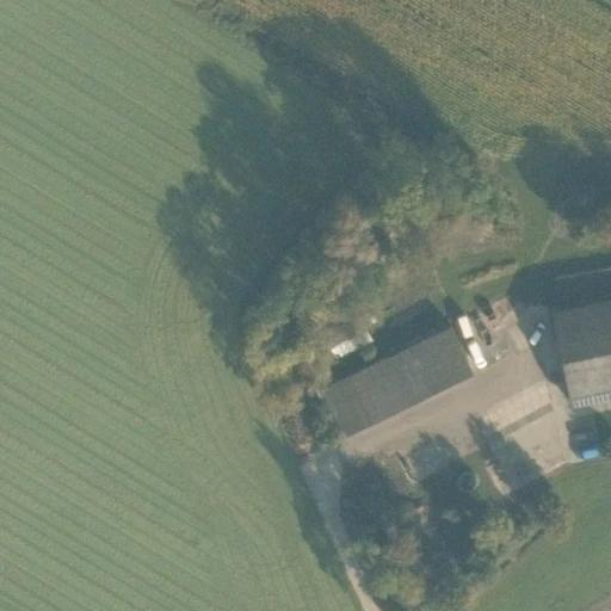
[(550,290),(554,303),(578,298),(574,285),(550,290)]
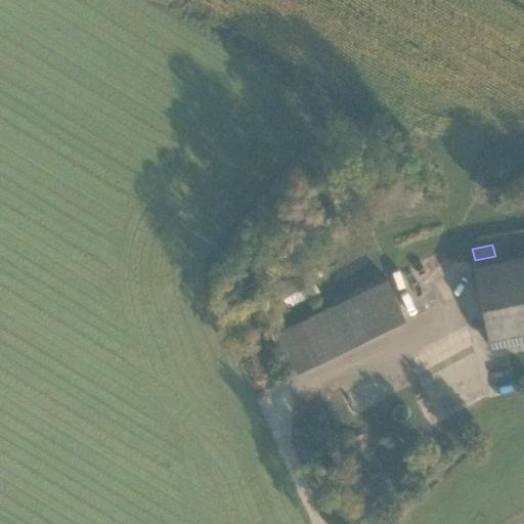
[(523,336),(523,251),(472,262),(489,344),(523,336)]
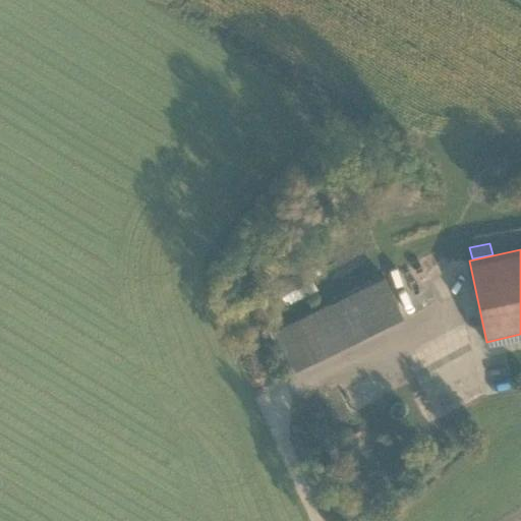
[(319,291),(309,268),(276,279),(284,303),(319,291)]
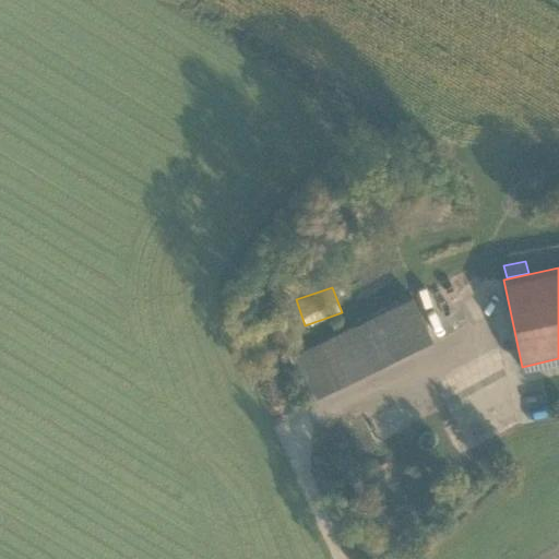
[(394,359),(433,341),(412,295),(372,313),(394,359)]
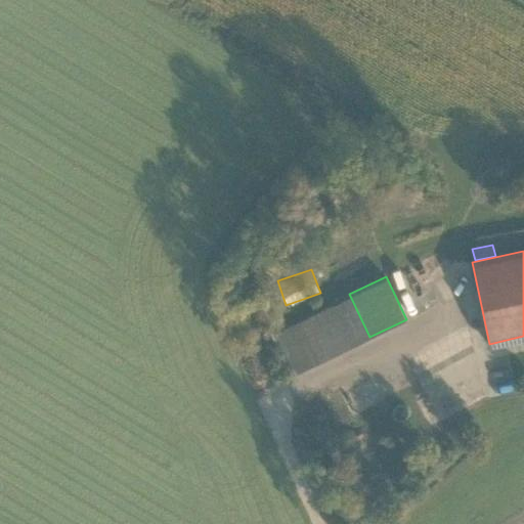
[(425,384),(409,393),(428,424),(442,416),(425,384)]
